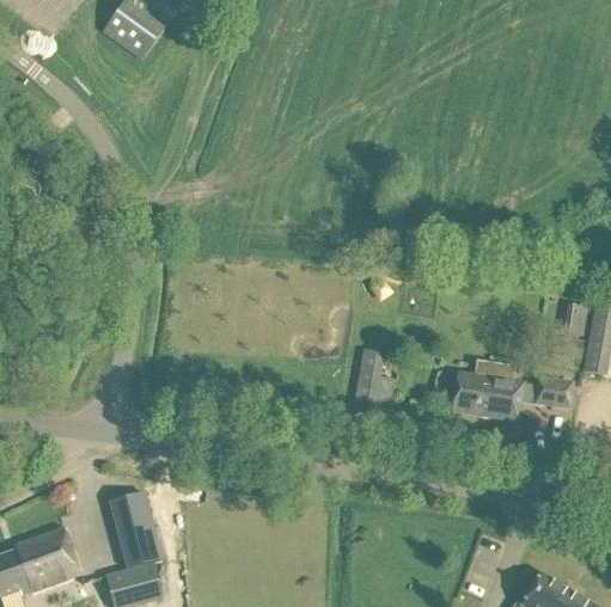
[(166,28),(128,0),(126,0),(104,30),(142,59),(166,28)]
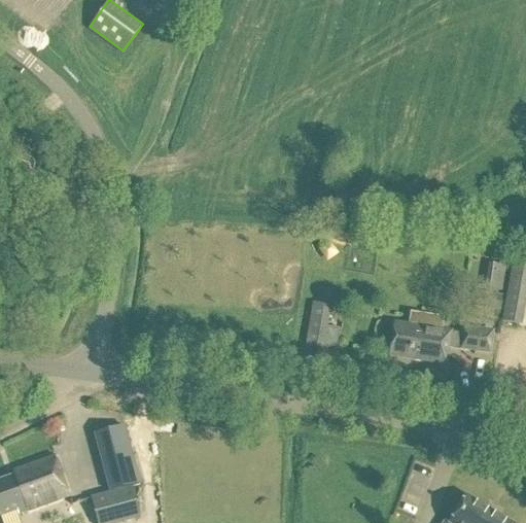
[(522,321),(525,301),(525,262),(513,259),(502,318),(522,321)]
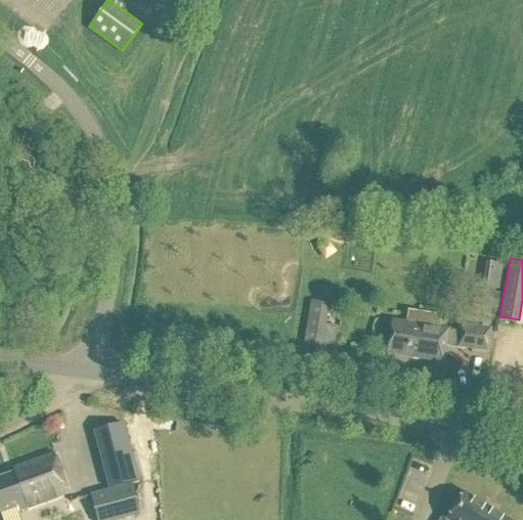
[(483,288),(481,301),(497,303),(500,290),(483,288)]
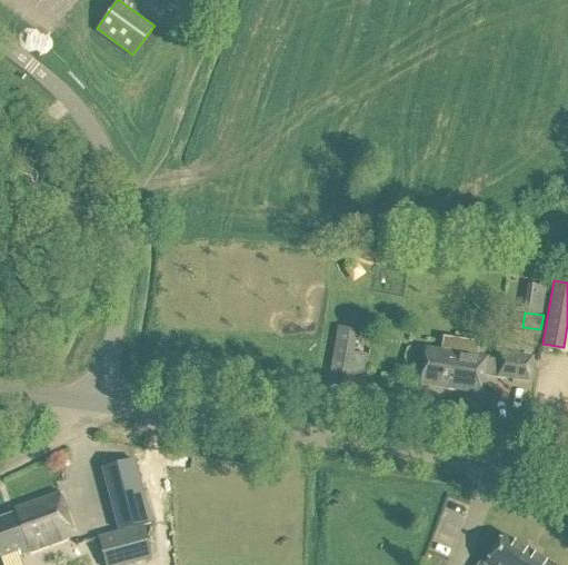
[(338,326),(330,370),(350,374),(358,329),(338,326)]
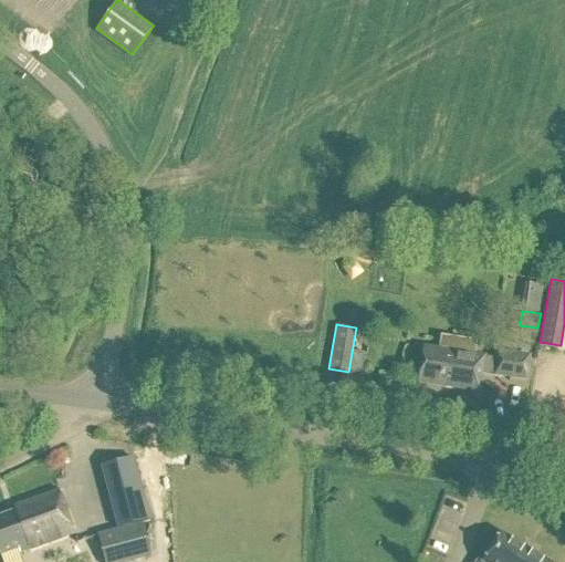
[(499,358),(485,356),(485,355),(477,353),(479,337),(454,334),(451,350),(426,346),(421,382),(446,385),(446,383),(481,388),(483,372),(527,377),(531,354),(500,350),(499,358)]
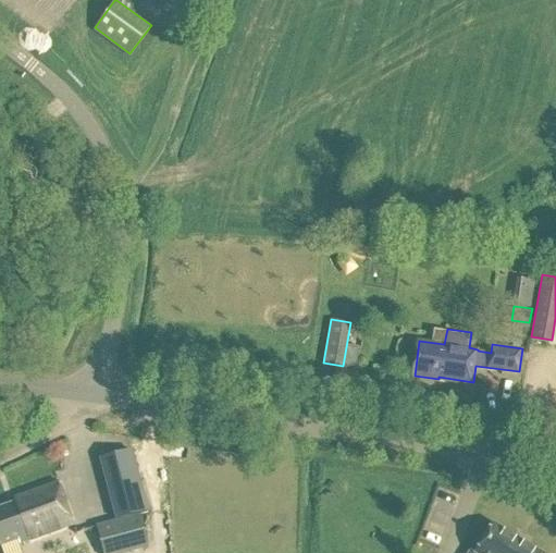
[(118,519),(96,525),(103,552),(122,552),(149,545),(140,513),(149,511),(133,454),(101,463),(118,519)]
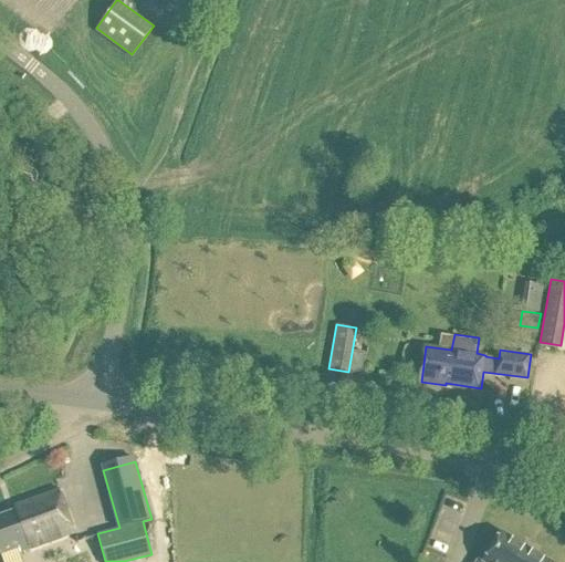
[(0,514),(0,553),(20,547),(22,551),(76,531),(61,489),(16,505),(17,509),(0,514)]
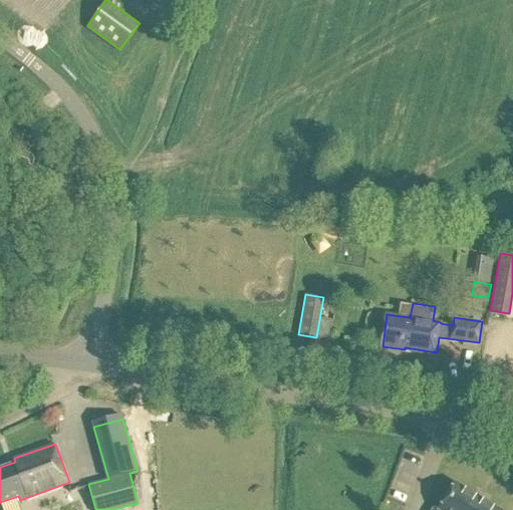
[(501,509),(456,482),(440,508),(436,505),(432,509),(501,509)]
